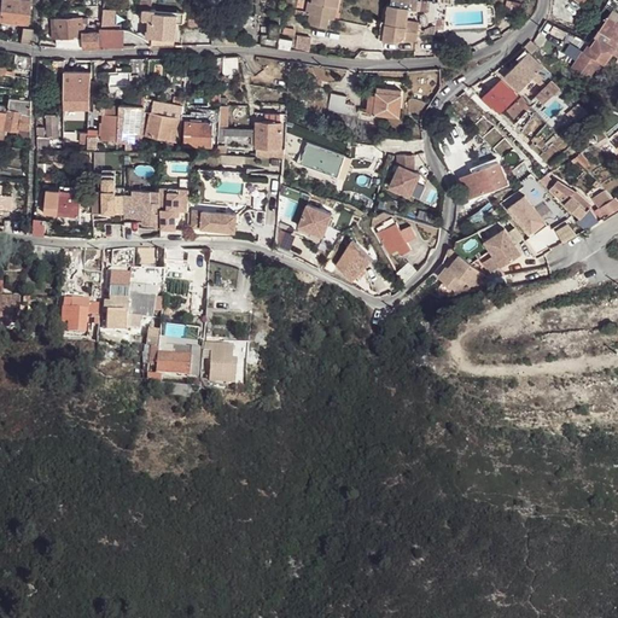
[(30,0),(27,0),(3,0),(1,15),(0,21),(23,24),(28,24),(30,0)]
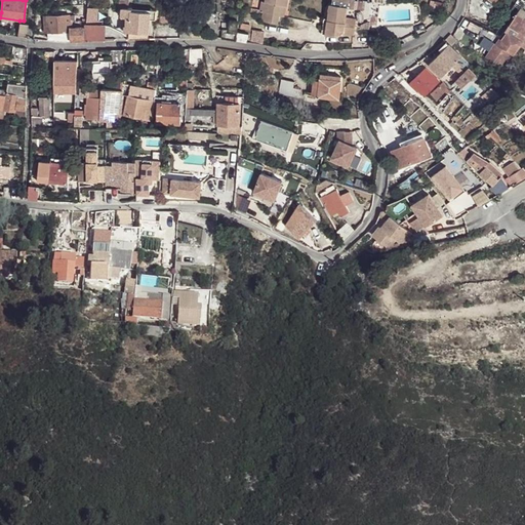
[(120,0),(119,8),(123,9),(129,9),(129,7),(129,0),(120,0)]
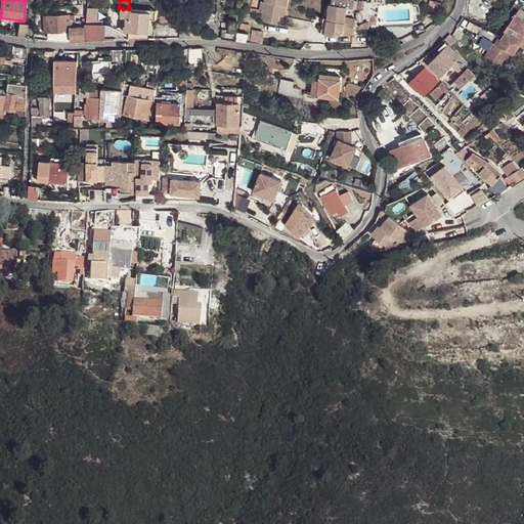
[(261,22),(277,25),(278,15),(280,5),(287,6),(287,0),(264,0),(264,3),(269,4),(267,13),(263,13),(261,22)]
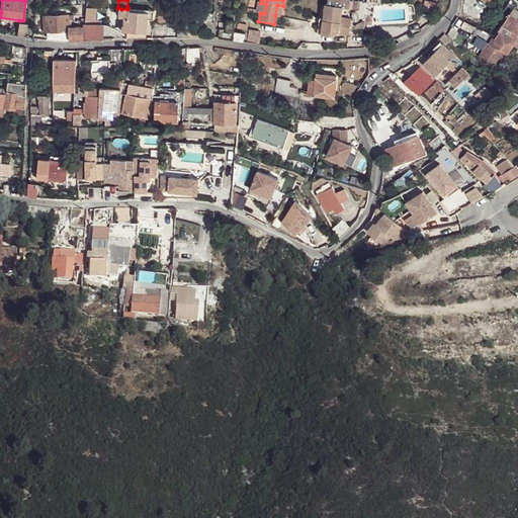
[(344,0),(329,0),(329,4),(327,4),(325,19),(323,33),(350,33),(352,23),(342,21),(342,17),(344,0)]
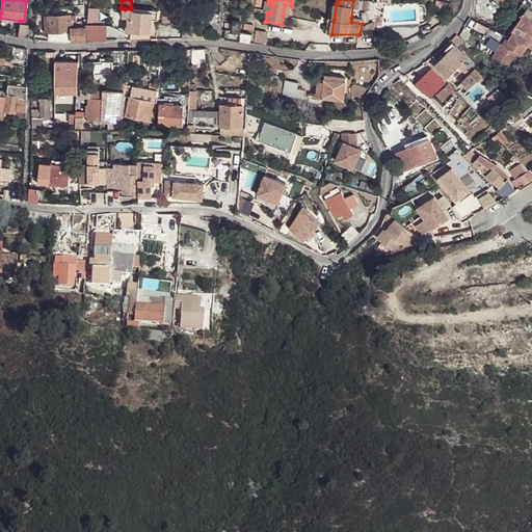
[(482,0),(476,17),(493,25),(501,4),(496,0),(482,0)]
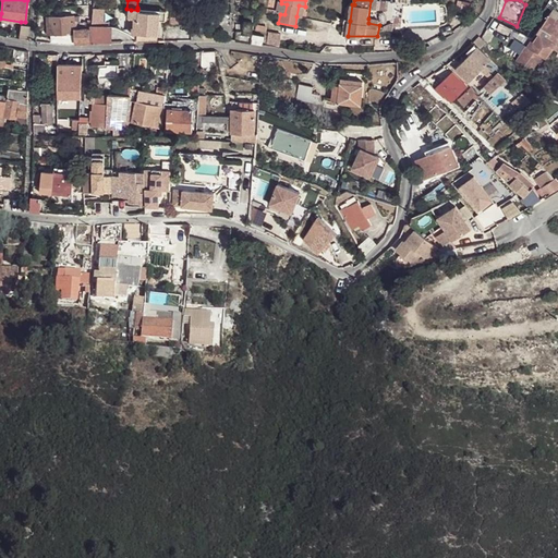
[(278,2),(276,13),(280,14),(284,14),(287,4),(281,3),(278,2)]
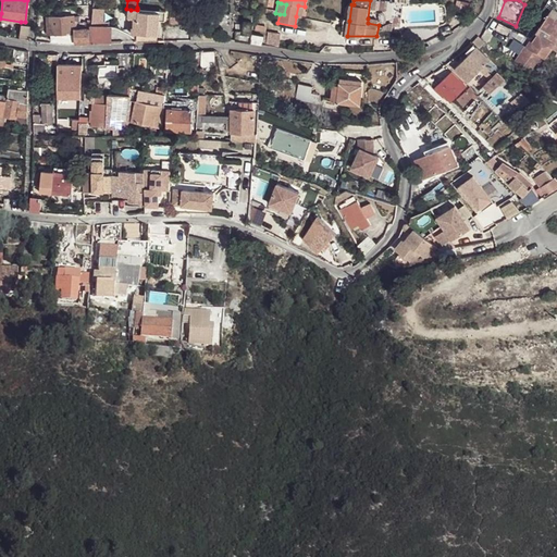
[(138,34),(147,35),(147,36),(150,36),(150,35),(158,36),(160,21),(161,12),(160,12),(141,10),(140,10),(138,34)]
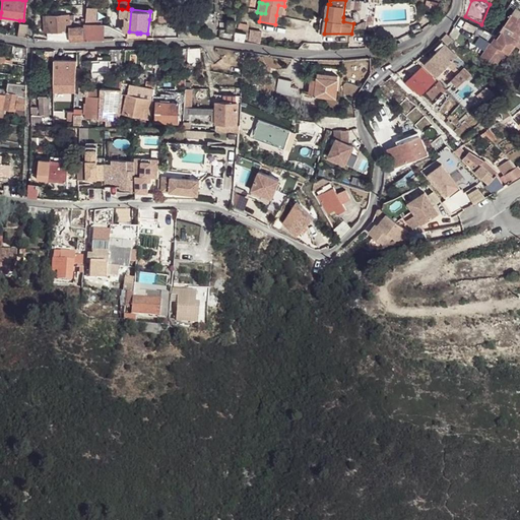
[(92,14),(91,24),(103,24),(104,15),(92,14)]
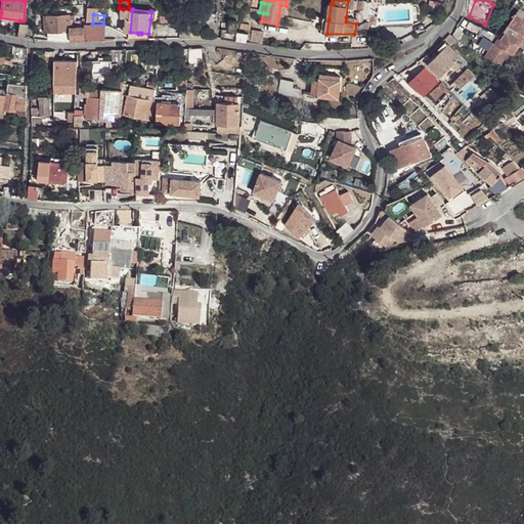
[(48,34),(70,33),(70,28),(71,28),(70,17),(70,15),(47,16),(48,34)]
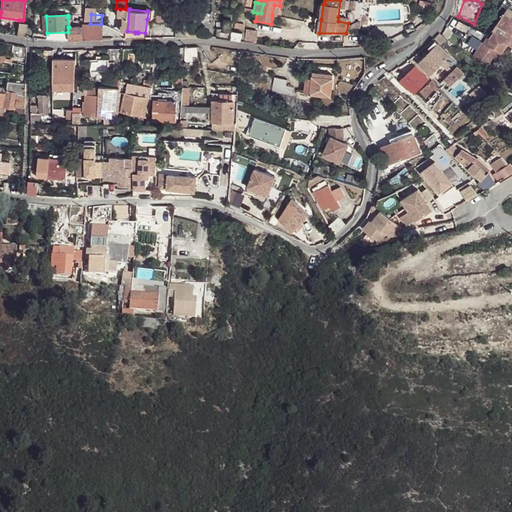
[(475,57),(490,67),(499,54),(502,56),(509,46),(511,48),(511,19),(506,15),(498,27),(498,28),(487,45),(485,43),(475,57)]
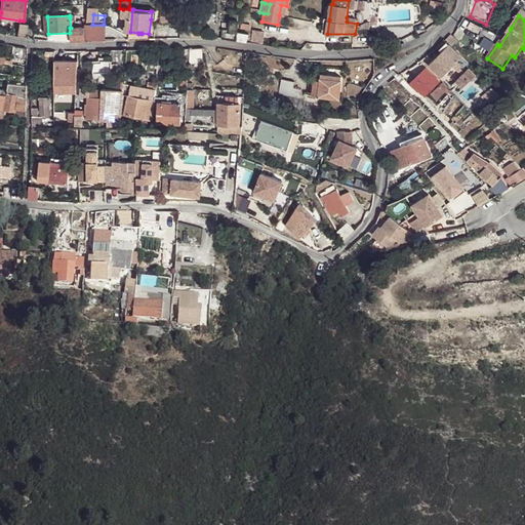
[(70,17),(71,28),(85,27),(85,24),(86,21),(76,21),(76,17),(70,17)]
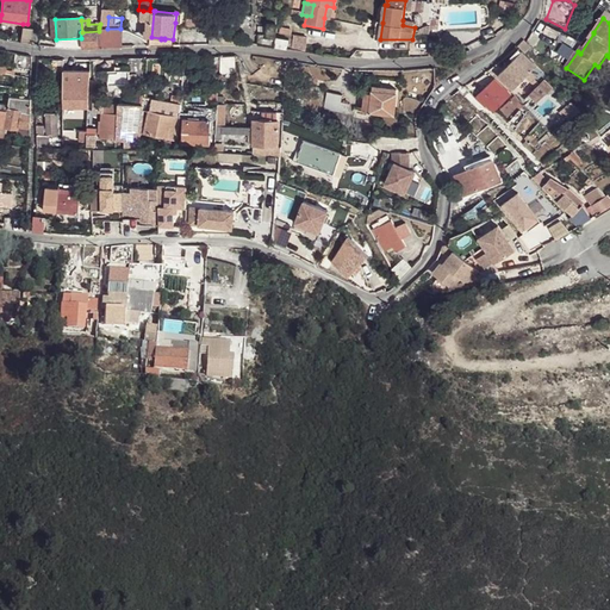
[(142,22),(129,20),(128,31),(141,37),(142,22)]
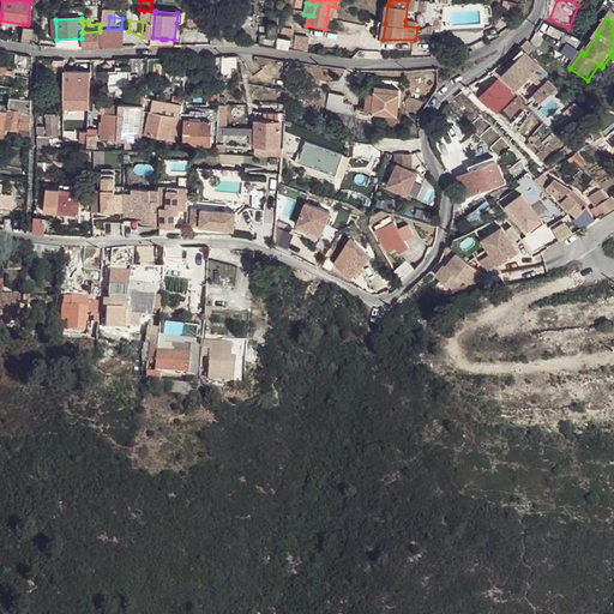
[(108,29),(100,28),(100,31),(100,48),(121,47),(121,29),(108,29)]
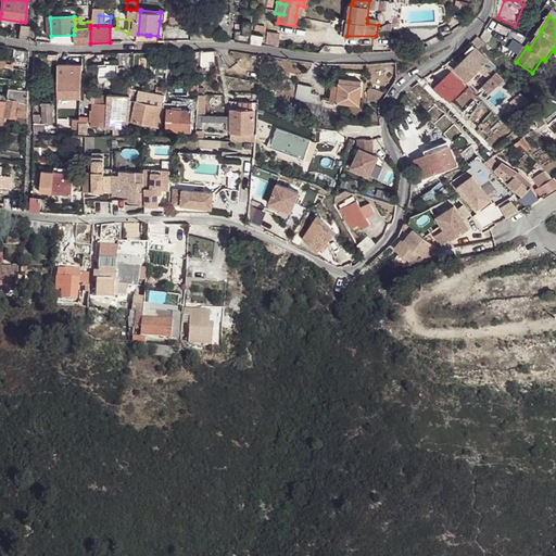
[(192,27),(192,40),(204,40),(205,26),(192,27)]
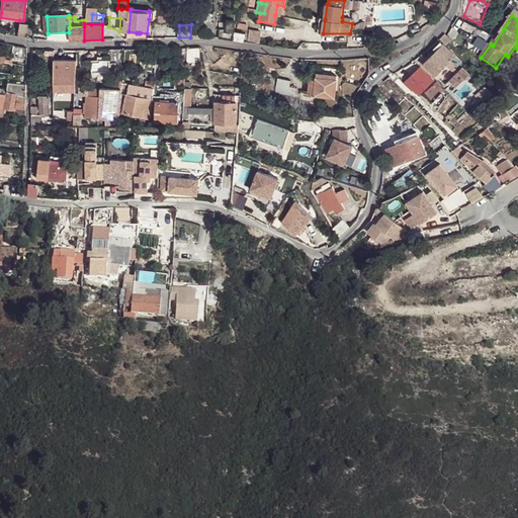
[(26,37),(27,26),(18,25),(17,35),(26,37)]
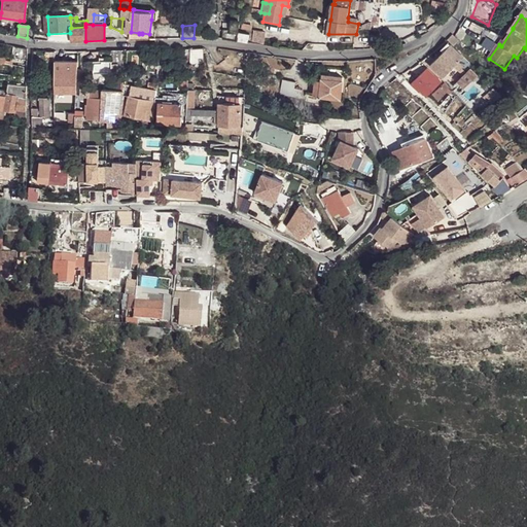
[(85,27),(71,28),(70,28),(70,33),(71,41),(85,41),(85,27)]
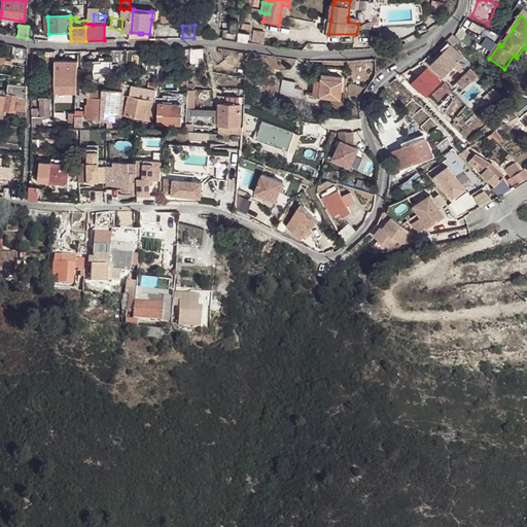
[(254,31),(252,42),(265,44),(266,32),(254,31)]
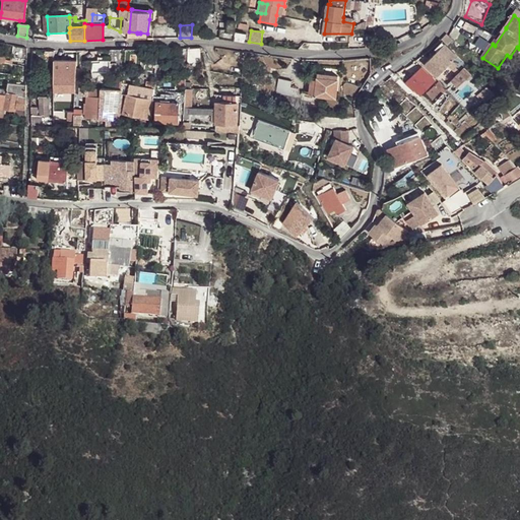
[(439,53),(426,65),(439,77),(451,64),(456,69),(463,62),(458,57),(444,43),(436,50),(439,53)]
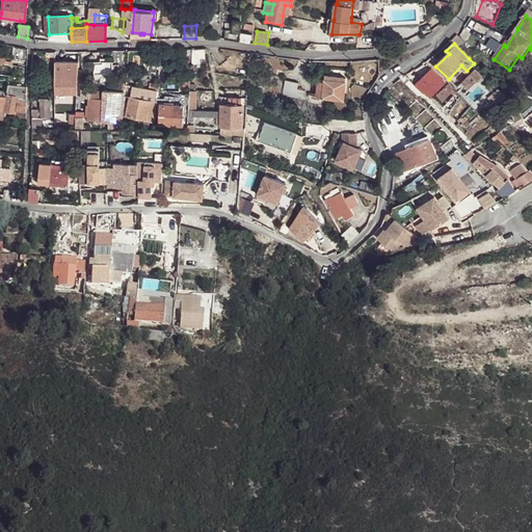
[(28,50),(15,47),(11,59),(28,61),(28,50)]
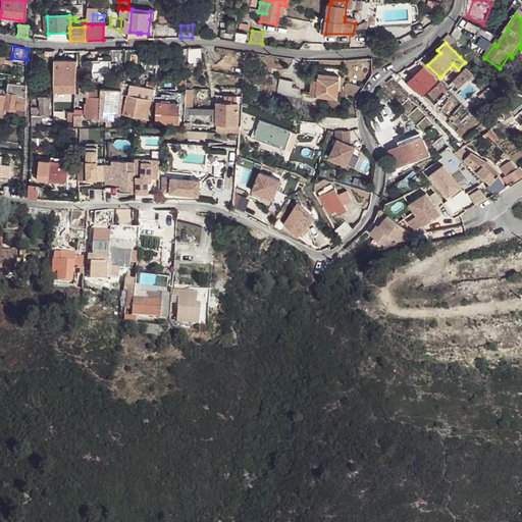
[(179,62),(189,63),(189,48),(180,48),(179,62)]
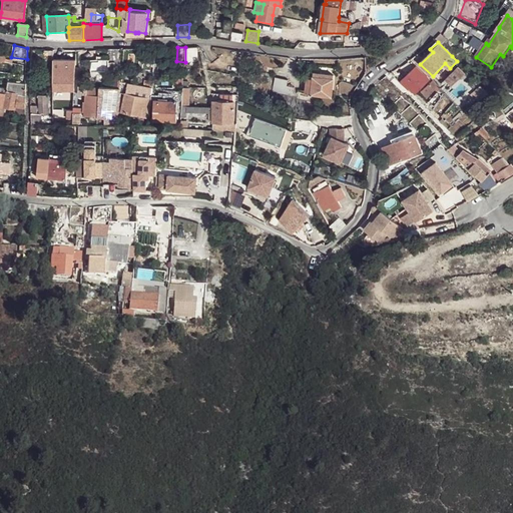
[(198,47),(186,47),(185,62),(198,61),(198,47)]
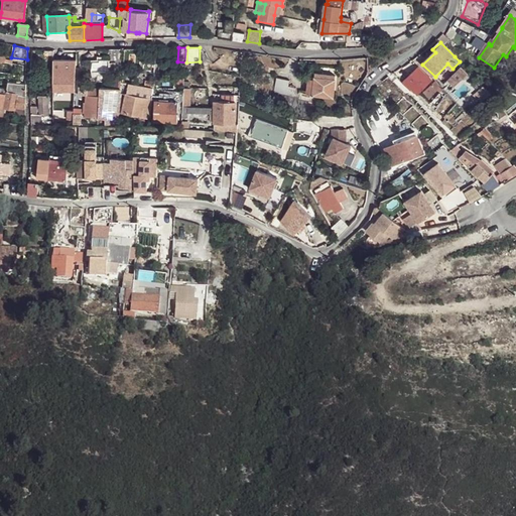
[(121,48),(110,49),(109,63),(120,63),(121,48)]
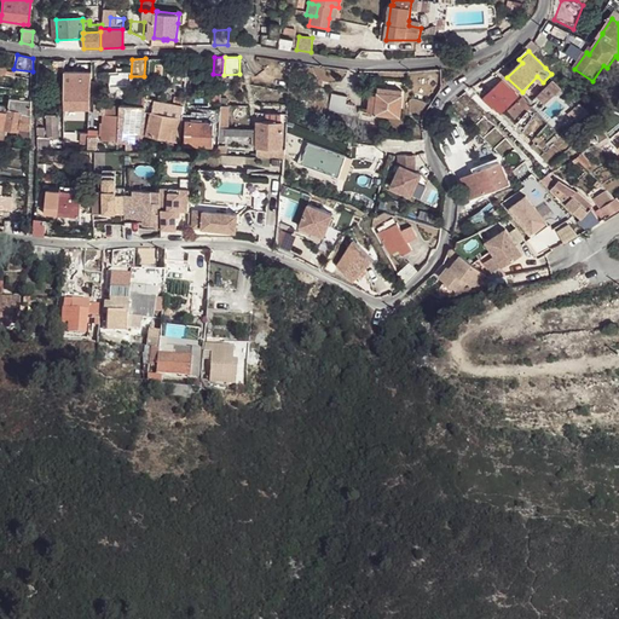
[(65,61),(56,61),(56,73),(65,74),(65,61)]
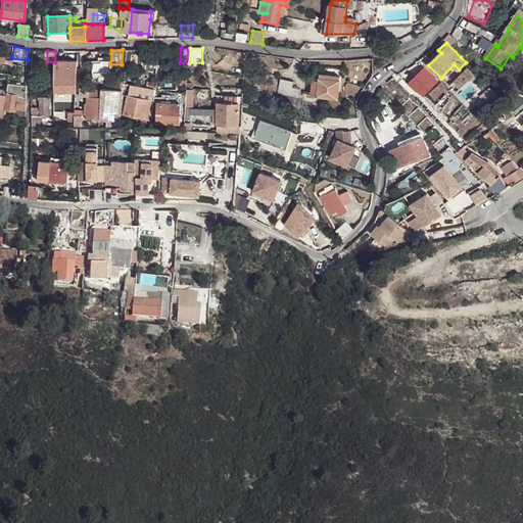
[(72,61),(55,60),(55,92),(77,93),(78,64),(72,63),(72,61)]
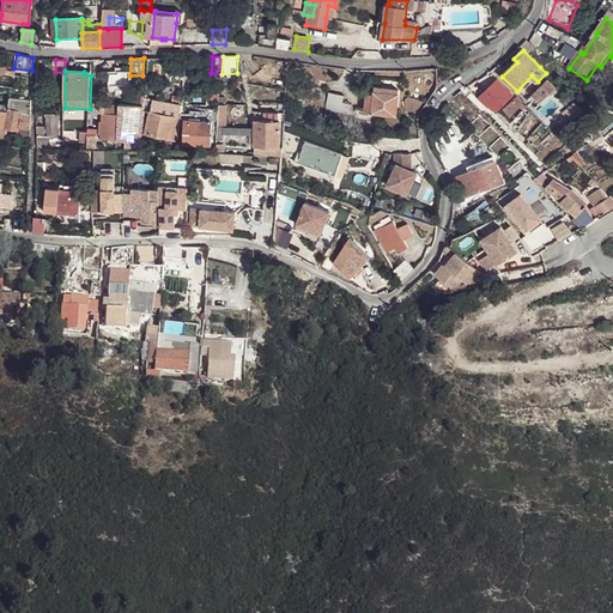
[(546,73),(538,82),(541,85),(550,78),(546,73)]
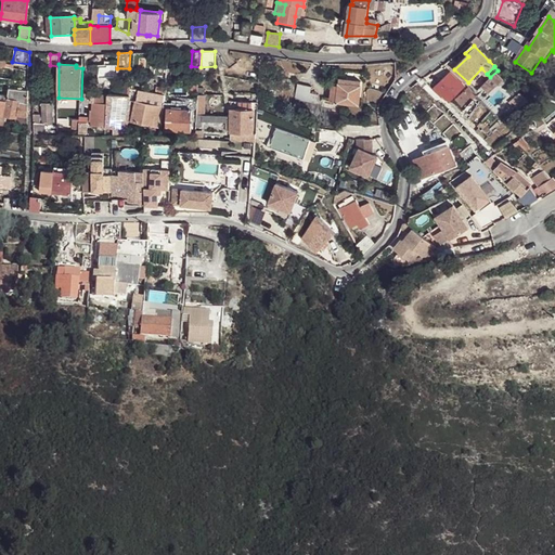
[(481,68),(468,82),(473,87),(487,74),(481,68)]
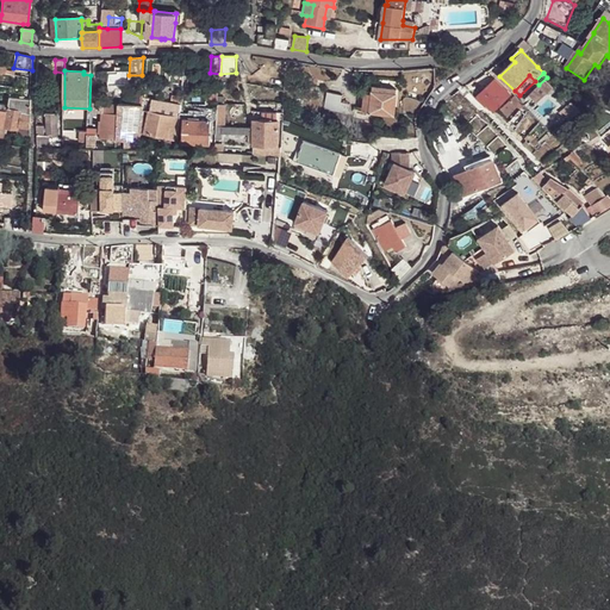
[(477,98),(485,107),(487,105),(503,89),(495,80),(477,98)]
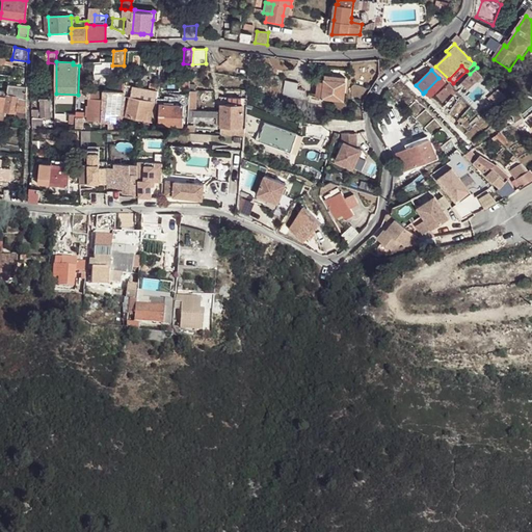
[(140,73),(128,71),(127,84),(137,86),(140,73)]
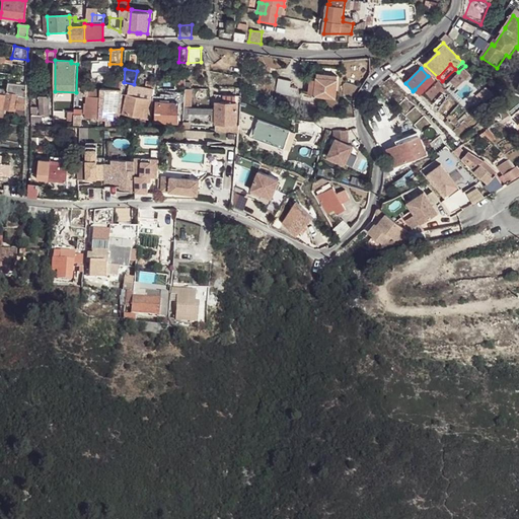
[(466,69),(460,76),(462,78),(454,87),(457,89),(465,81),(471,75),(466,69)]
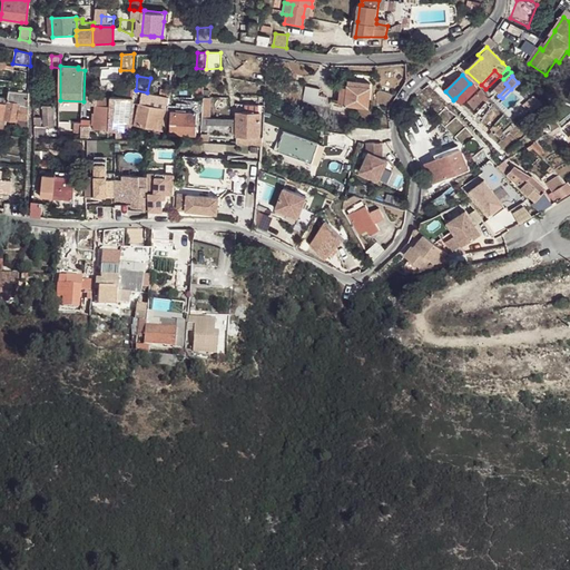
[(344,81),(342,101),(345,102),(345,105),(371,107),(373,82),(344,81)]
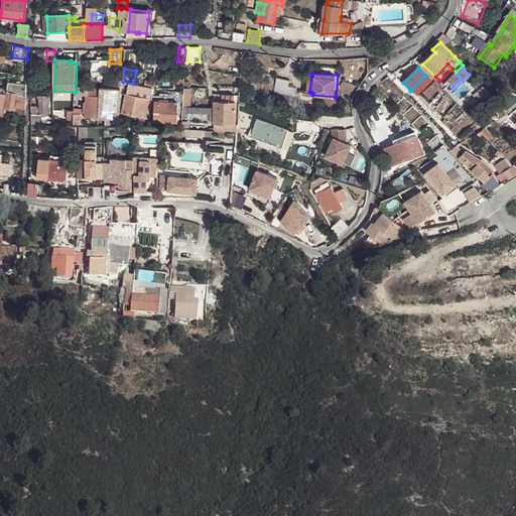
[(425,76),(412,89),(418,96),(431,82),(425,76)]
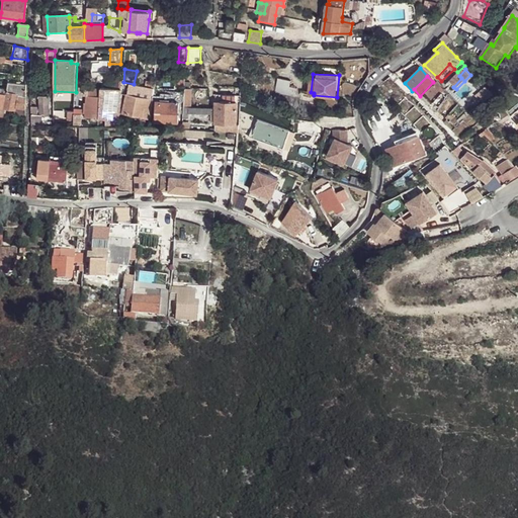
[(279,79),(275,93),(296,98),(298,89),(290,87),(291,82),(279,79)]
